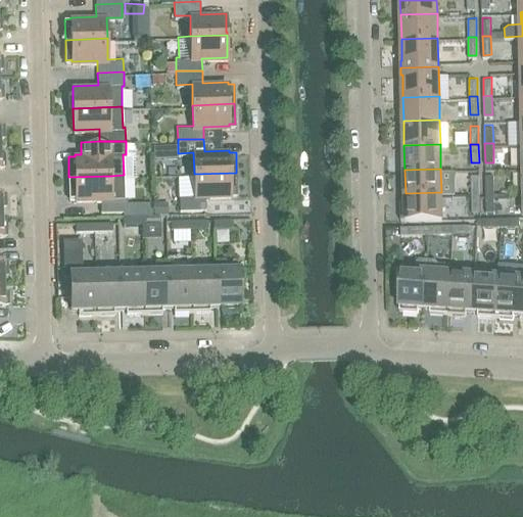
[(236,173),(194,174),(194,194),(179,194),(179,208),(205,207),(205,195),(231,194),(230,192),(237,192),(236,173)]
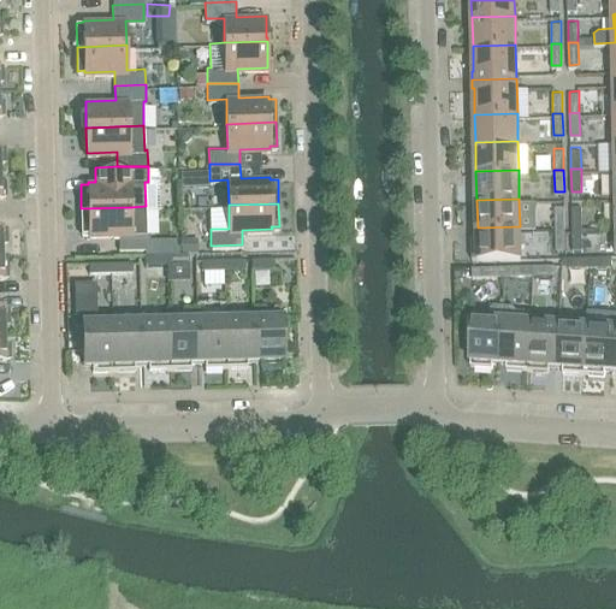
[(564,204),(555,205),(555,225),(564,225),(564,204)]
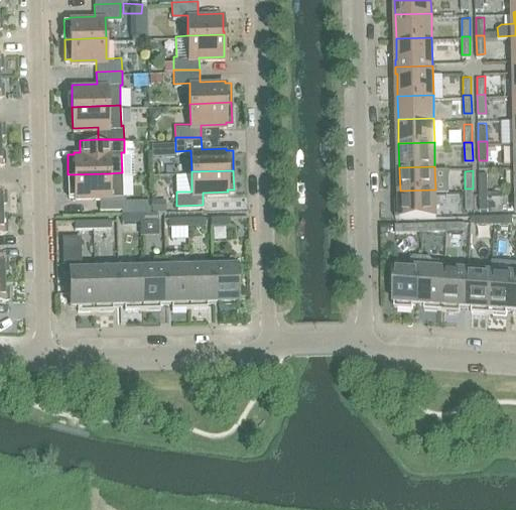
[(488,188),(487,170),(479,170),(480,188),(488,188)]
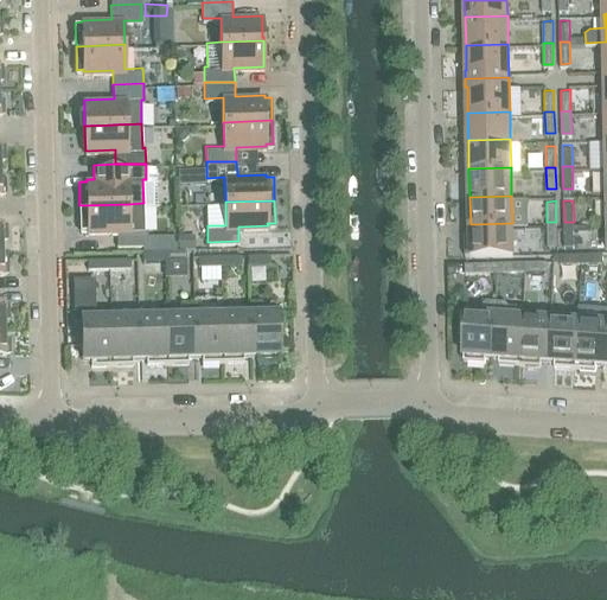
[(128,204),(80,205),(81,229),(88,228),(88,230),(116,230),(117,244),(147,243),(147,227),(129,228),(128,204)]
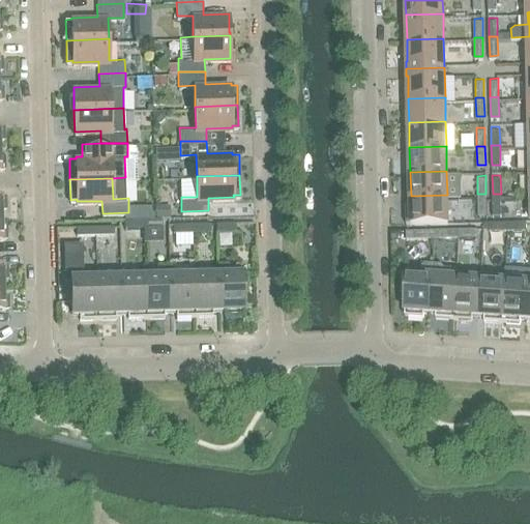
[(507,193),(507,213),(523,212),(522,193),(507,193)]
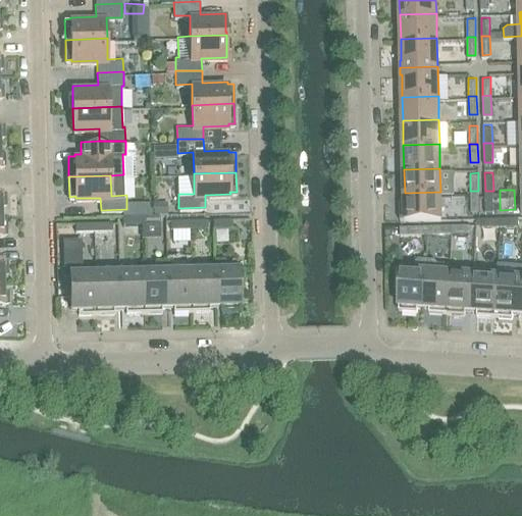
[(470,191),(471,210),(479,210),(478,191),(470,191)]
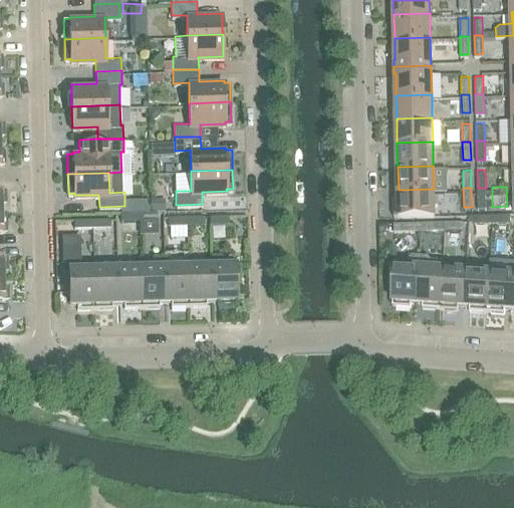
[(486,188),(478,188),(478,207),(486,206),(486,188)]
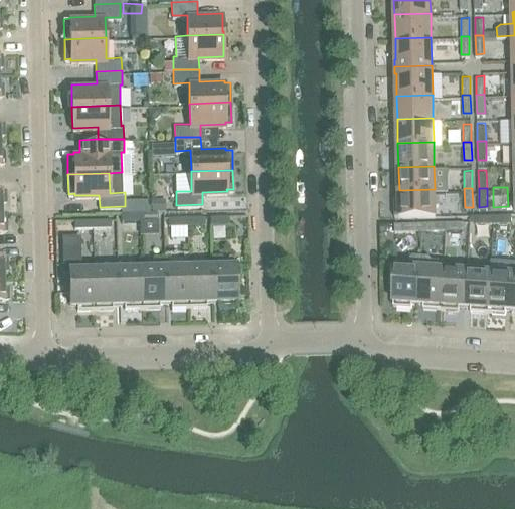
[(435,189),(399,190),(399,196),(394,196),(394,214),(435,213),(435,189)]
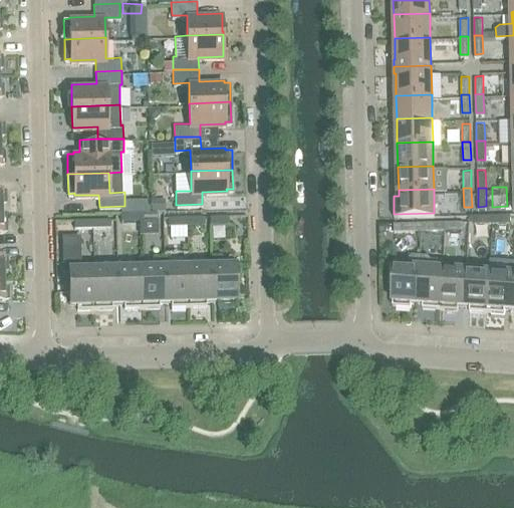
[(139,209),(120,210),(120,218),(140,217),(139,209)]
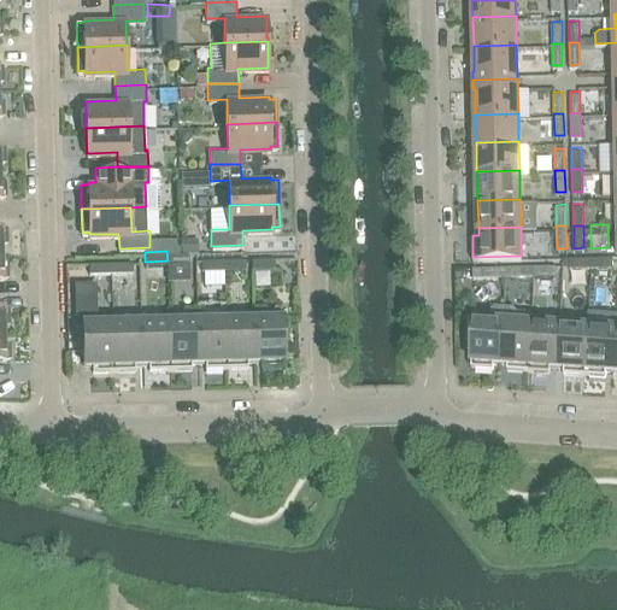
[(188,251),(166,251),(168,260),(189,260),(188,251)]
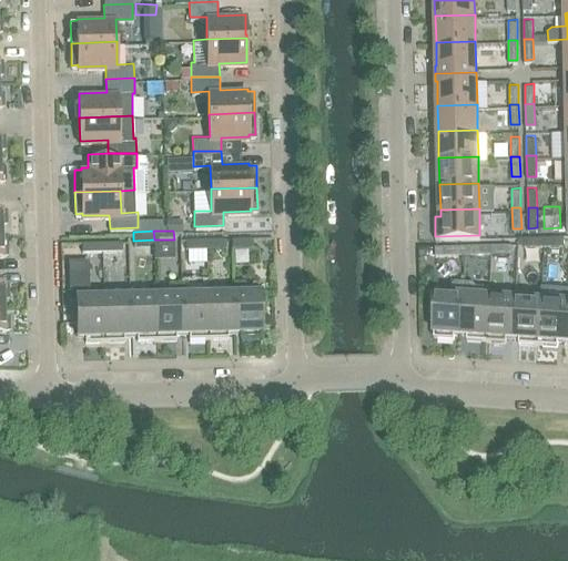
[(544,243),(544,234),(524,234),(524,243),(544,243)]
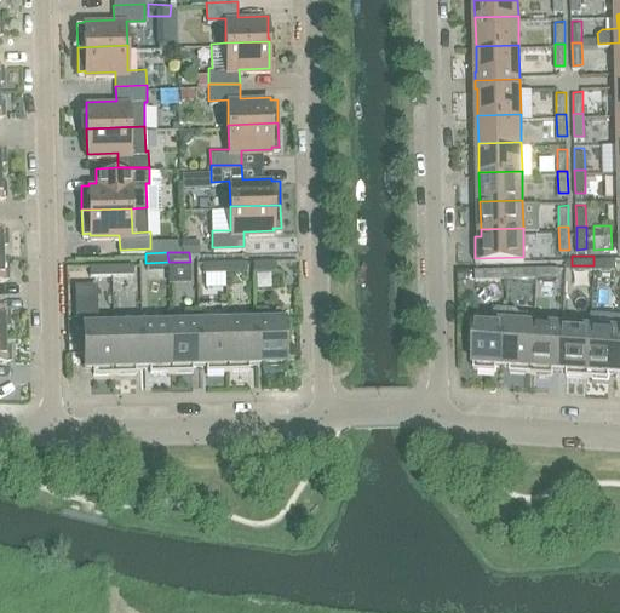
[(593,256),(593,265),(615,265),(615,256),(593,256)]
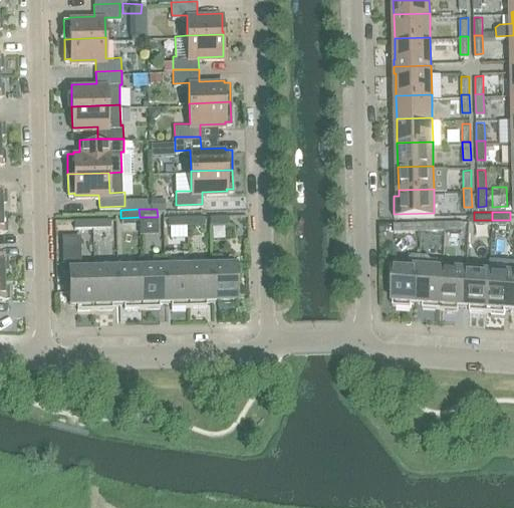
[(210,214),(210,222),(229,221),(229,213),(210,214)]
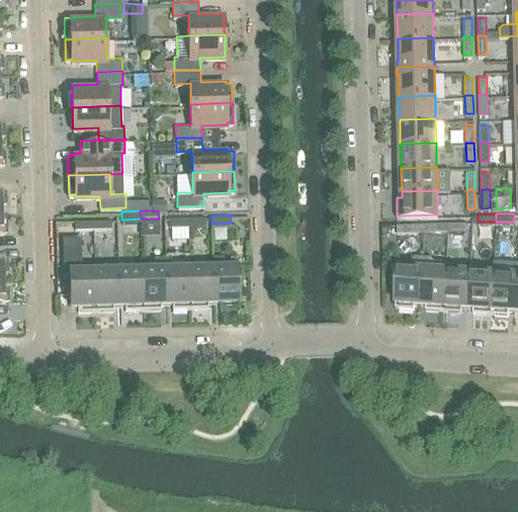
[(187,216),(169,217),(169,225),(187,224),(187,216)]
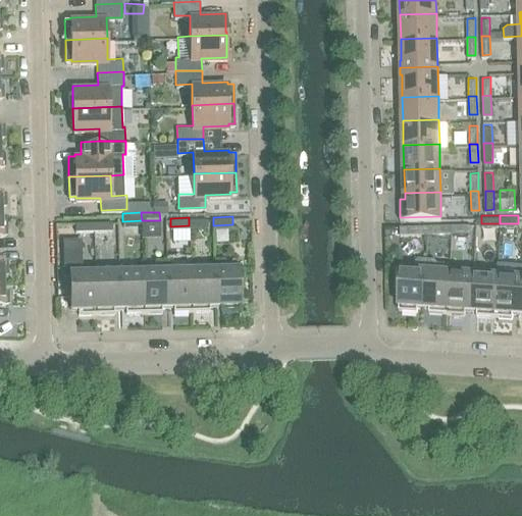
[(207,217),(189,217),(189,225),(208,225),(207,217)]
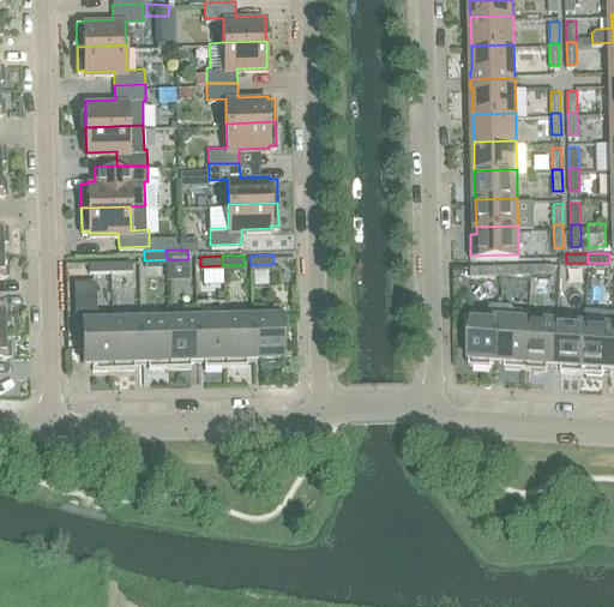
[(132,258),(108,259),(108,269),(132,268),(132,258)]
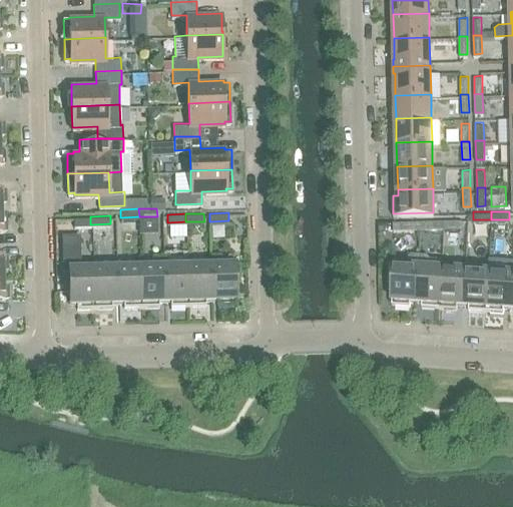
[(74,216),(74,224),(90,224),(90,216),(74,216)]
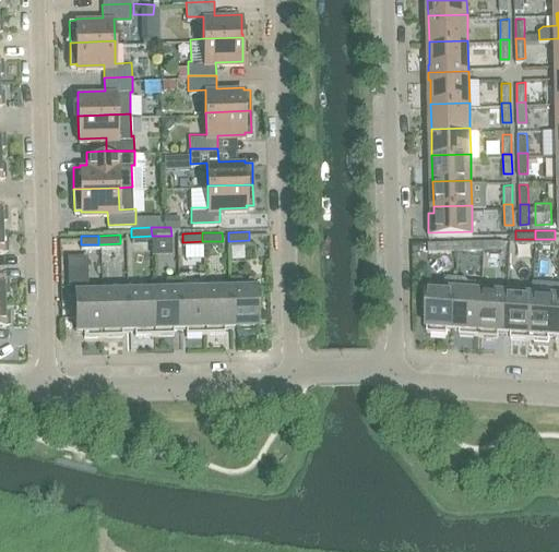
[(484,247),(484,238),(464,238),(464,247),(484,247)]
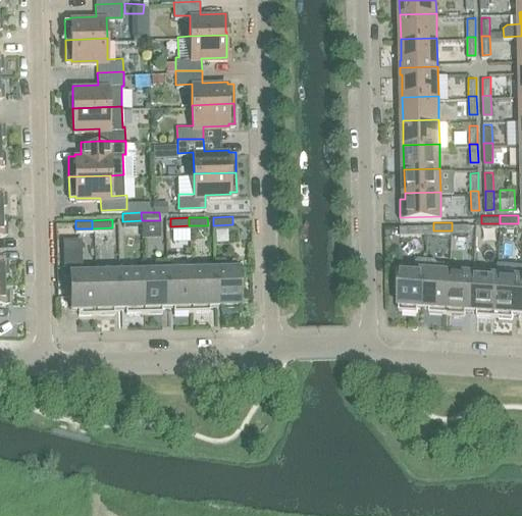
[(452,222),(452,230),(470,230),(470,222),(452,222)]
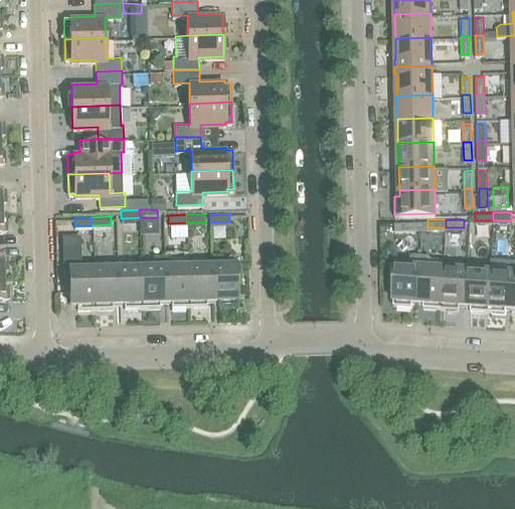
[(403,220),(403,228),(422,228),(422,220),(403,220)]
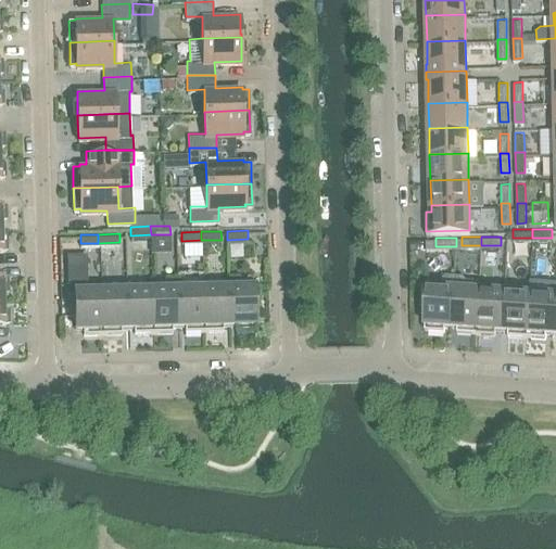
[(102,331),(101,288),(87,289),(86,252),(67,253),(68,291),(75,291),(76,327),(83,327),(83,332),(102,331)]
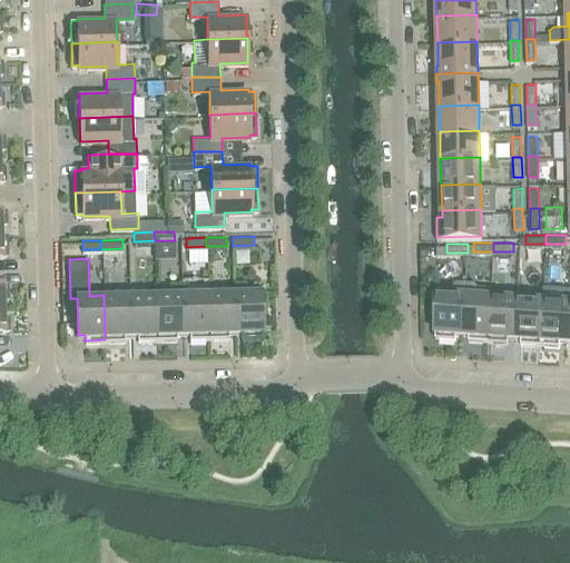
[(455,332),(462,332),(465,279),(457,278),(452,282),(452,292),(433,290),(431,310),(436,312),(435,335),(455,336),(455,332)]
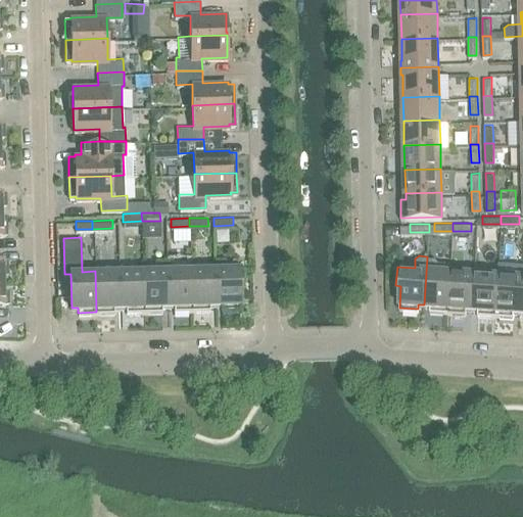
[(215,256),(215,268),(216,303),(222,303),(222,309),(240,309),(240,286),(244,286),(244,267),(226,268),(226,256),(215,256)]
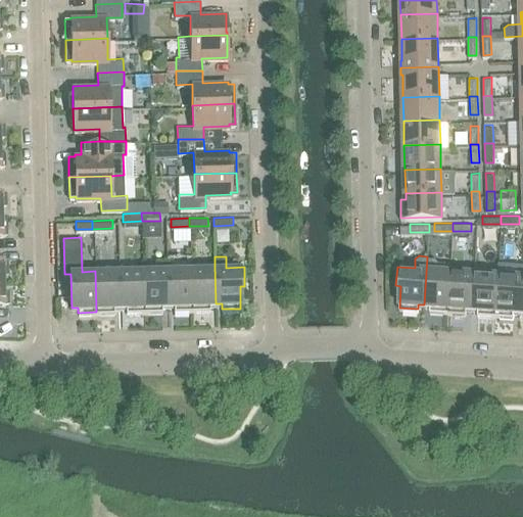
[(427,256),(424,304),(430,304),(429,310),(447,311),(450,270),(438,270),(438,261),(435,256),(427,256)]
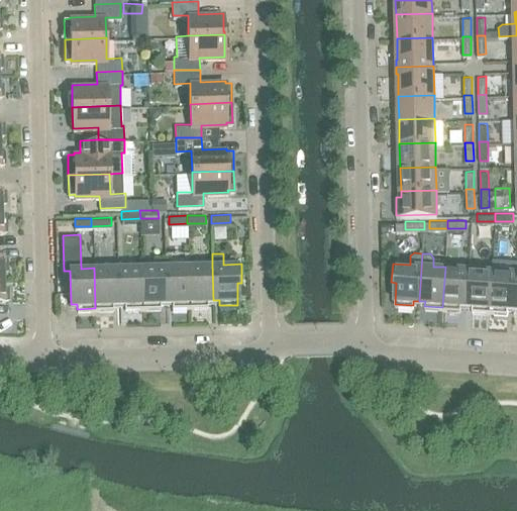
[(153,267),(141,267),(142,307),(161,307),(161,302),(166,302),(165,266),(165,254),(153,254),(153,267)]
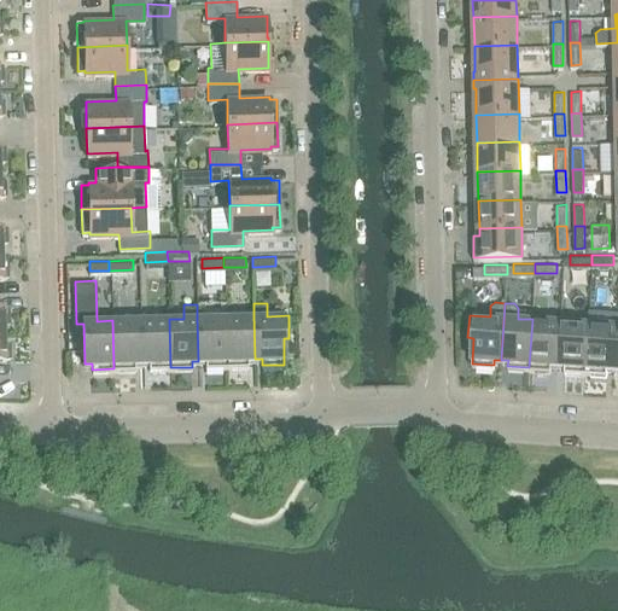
[(254,316),(226,318),(227,366),(249,365),(248,360),(255,359),(254,316)]
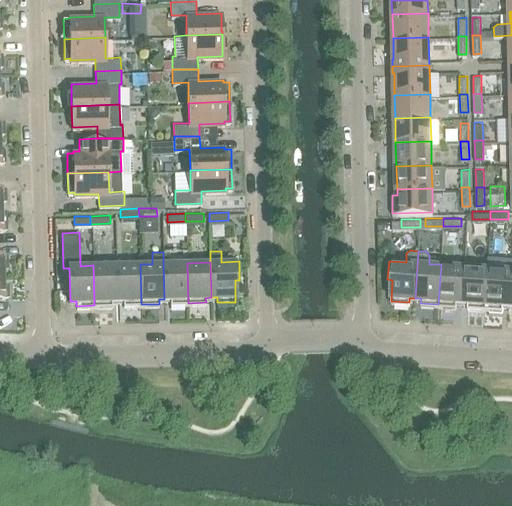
[(187,263),(163,263),(164,299),(170,298),(170,303),(188,303),(187,263)]
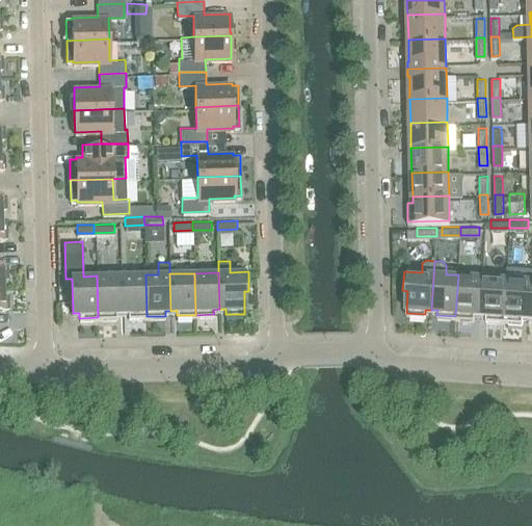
[(145,274),(122,275),(123,312),(128,312),(128,316),(147,316),(145,274)]
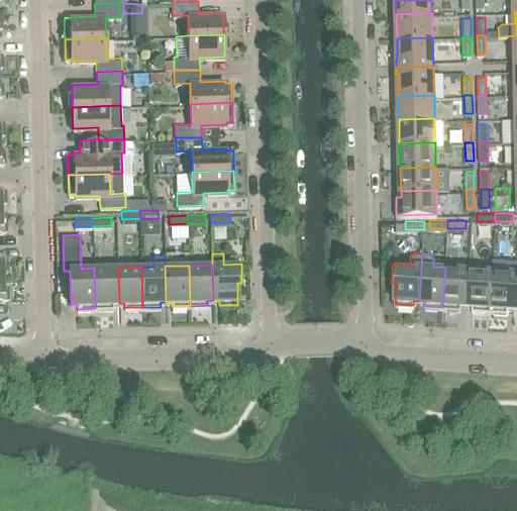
[(460,304),(467,304),(469,269),(445,267),(442,307),(460,308),(460,304)]
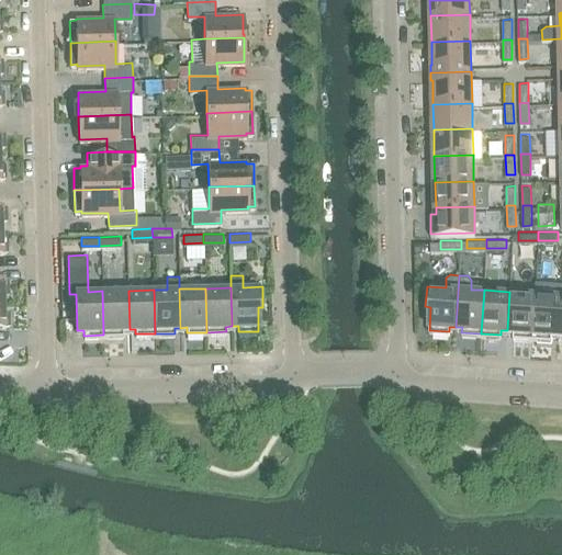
[(128,291),(102,291),(103,335),(123,335),(123,329),(130,329),(128,291)]
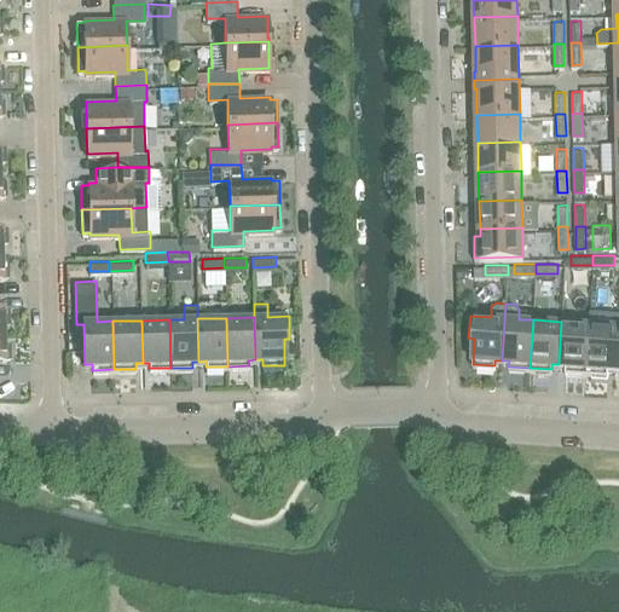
[(565,370),(586,371),(589,323),(561,322),(559,364),(565,364),(565,370)]
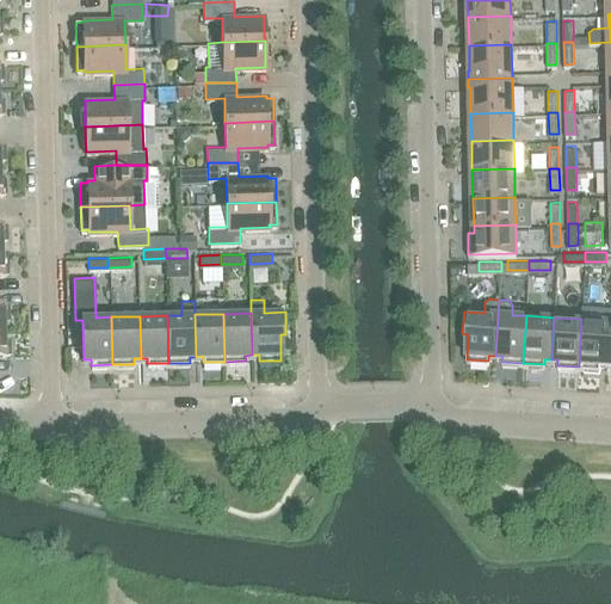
[(600,363),(606,363),(610,321),(581,319),(579,367),(599,369),(600,363)]
